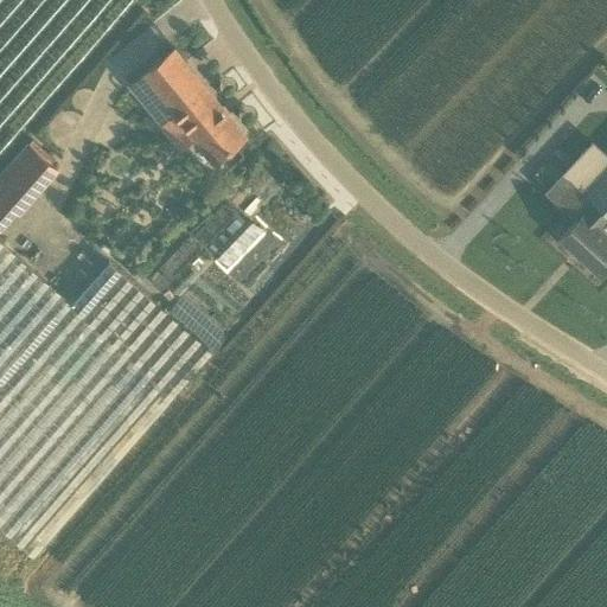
[(244,135),(174,49),(131,83),(181,146),(196,134),(216,159),(244,135)]
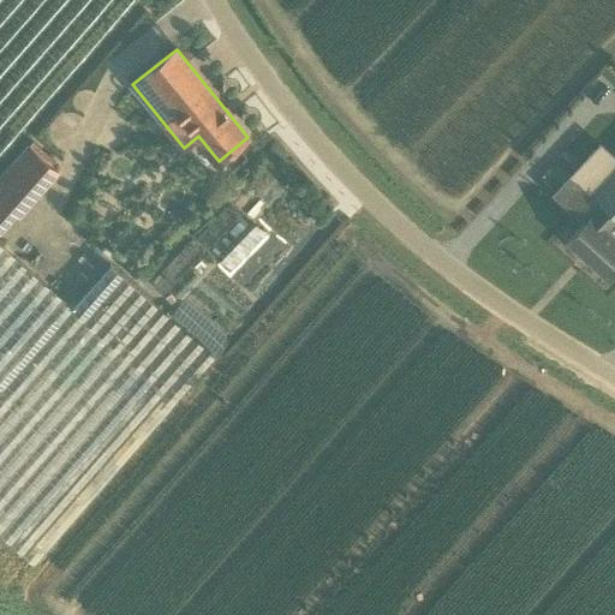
[(19,214),(42,189),(59,171),(30,145),(0,178),(0,230),(0,231),(17,212),(19,214)]
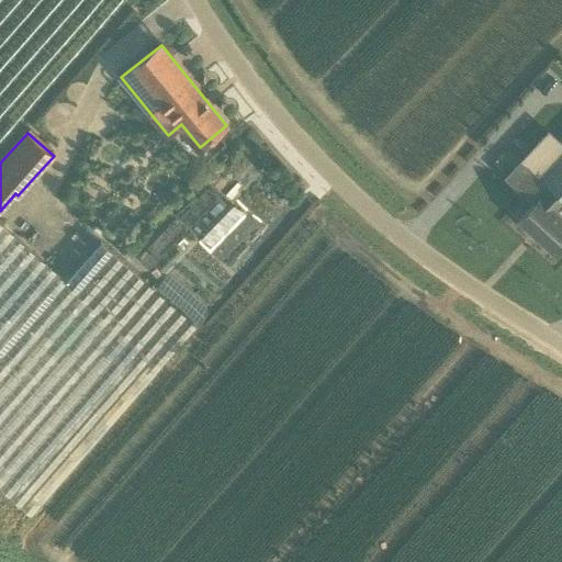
[(561,158),(544,179),(551,186),(519,220),(557,254),(561,247),(561,158)]
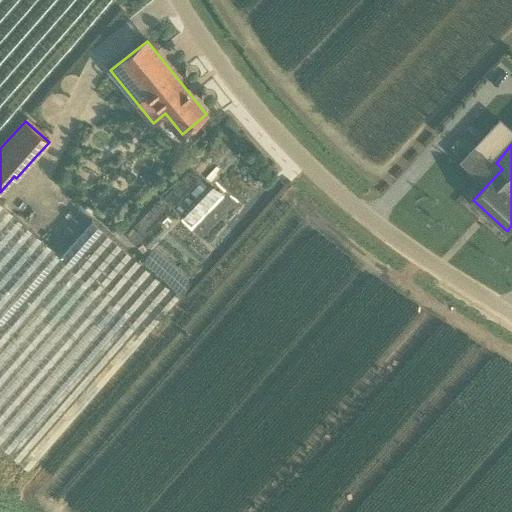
[(142,246),(172,213),(158,201),(129,234),(142,246)]
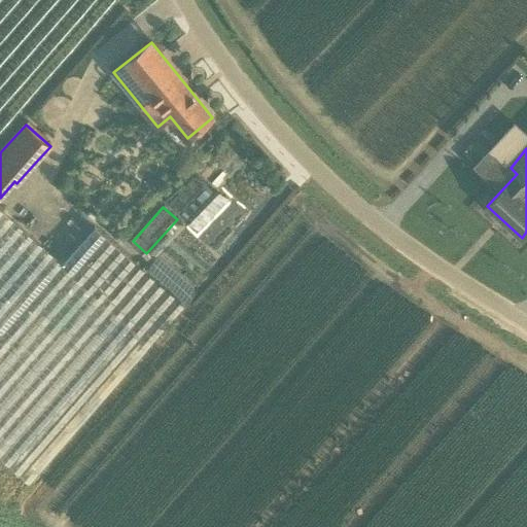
[(185,306),(119,248),(95,226),(62,264),(0,209),(0,489),(13,501),(185,306)]
